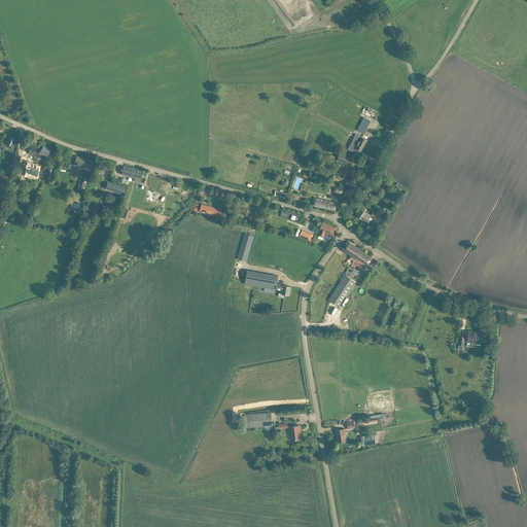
[(364,118),(358,130),(364,134),(371,121),(364,118)]
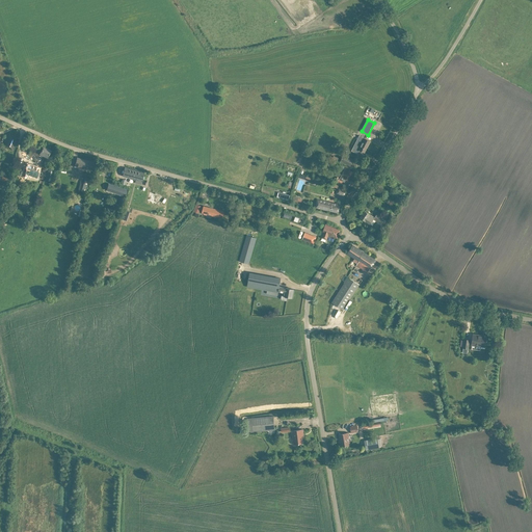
[(5,136),(3,141),(5,142),(3,147),(12,150),(18,138),(8,134),(7,137),(5,136)]
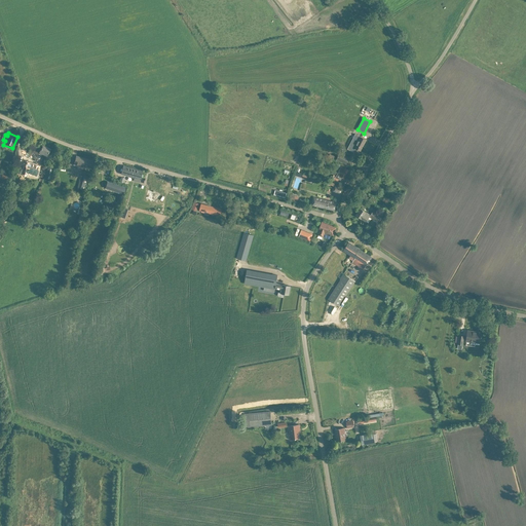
[(355,135),(348,149),(353,151),(354,148),(361,151),(366,140),(355,135)]
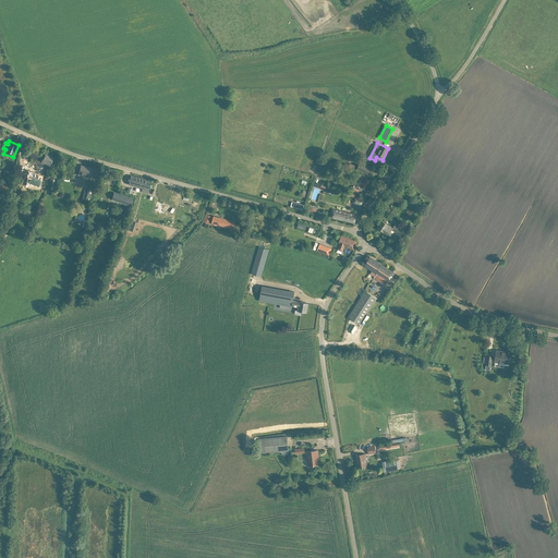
[(29,152),(27,155),(32,158),(31,159),(28,162),(33,165),(35,162),(36,161),(40,165),(41,162),(43,161),(50,166),(50,165),(52,160),(52,159),(53,157),(46,154),(45,156),(33,147),(29,152)]
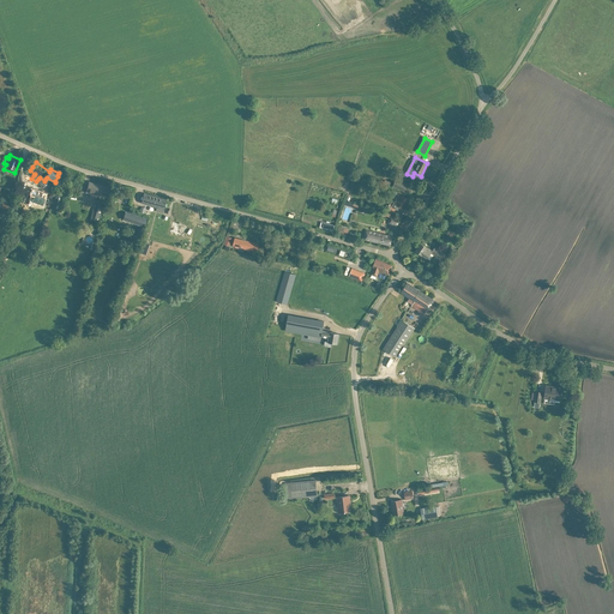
[(409,184),(397,178),(392,186),(404,192),(409,184)]
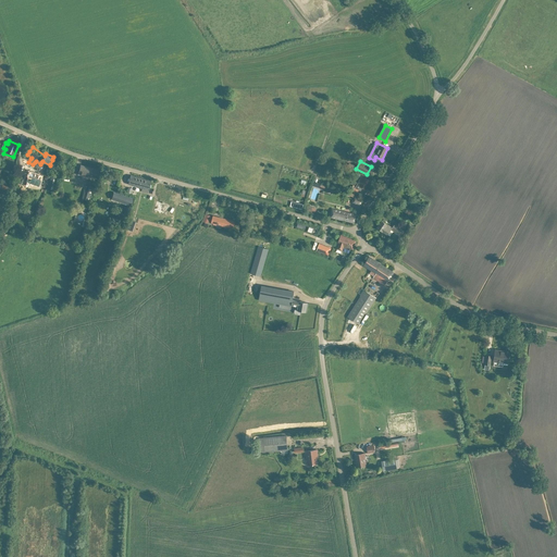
[(88,176),(97,178),(99,170),(81,165),(78,174),(87,177),(88,176)]
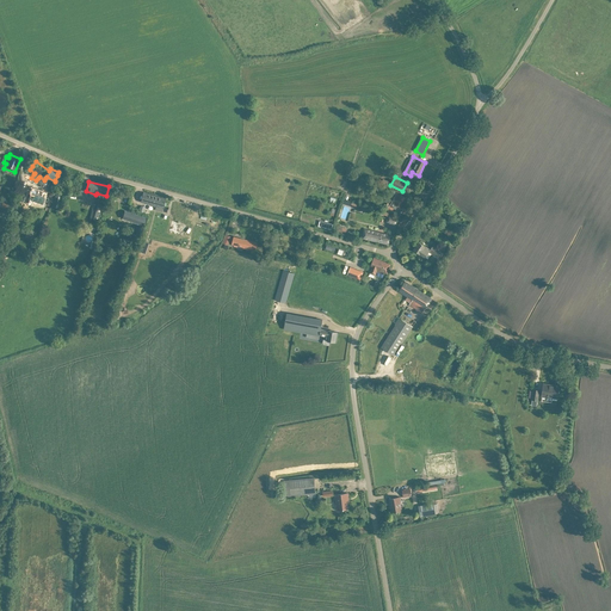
[(36,190),(32,189),(31,193),(28,192),(25,202),(30,203),(31,199),(42,203),(45,192),(44,192),(42,191),(42,192),(37,190),(36,190)]
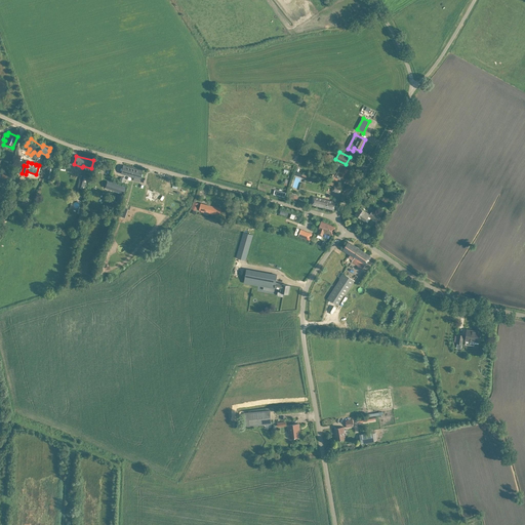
[(140,178),(143,170),(123,165),(121,173),(140,178)]
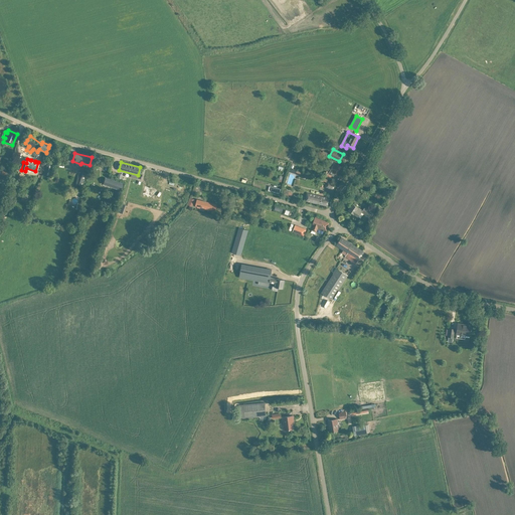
[(326,172),(325,175),(328,177),(328,176),(331,177),(332,175),(331,175),(333,172),(337,175),(342,166),(337,164),(336,164),(335,163),(333,165),(329,173),(326,172)]
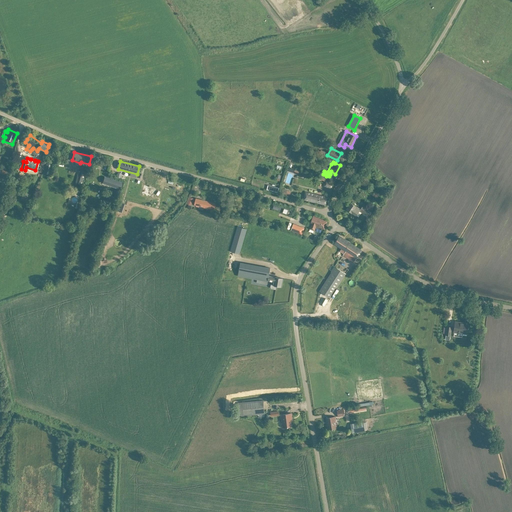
[(48,175),(52,165),(47,163),(43,173),(48,175)]
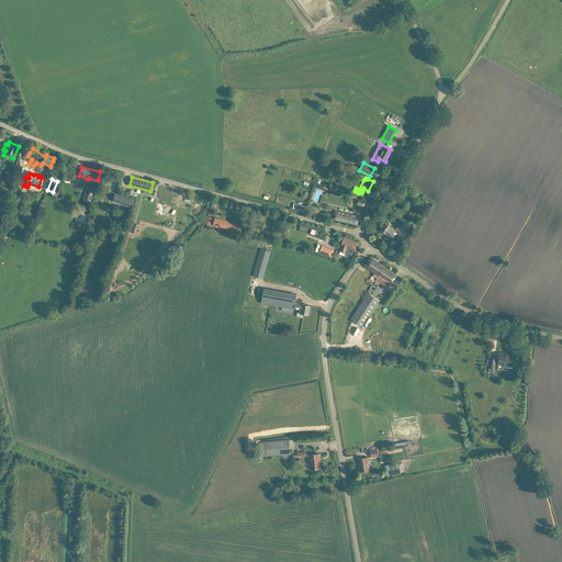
[(90,203),(96,186),(89,183),(86,194),(85,194),(82,201),(90,203)]
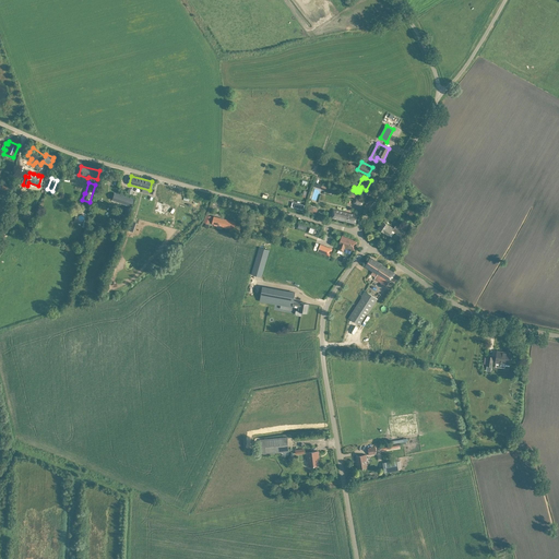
[(322,185),(321,189),(334,193),(336,189),(322,185)]
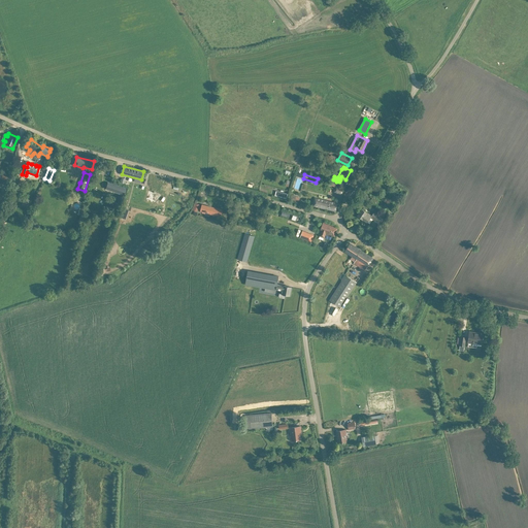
[(344,189),(336,186),(337,184),(330,182),(329,185),(336,187),(334,192),(342,195),(344,189)]
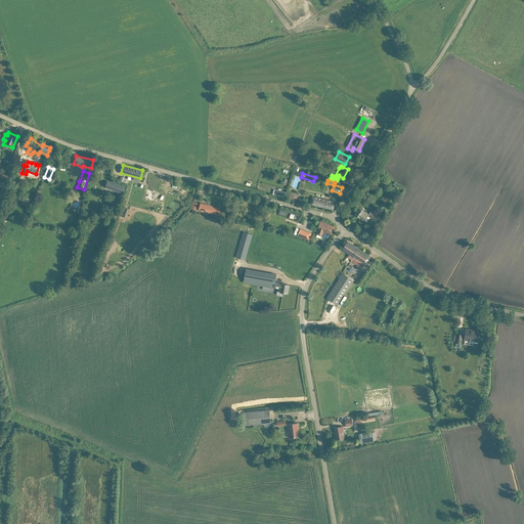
[(125,186),(106,181),(104,187),(123,193),(123,191),(124,191),(125,186)]
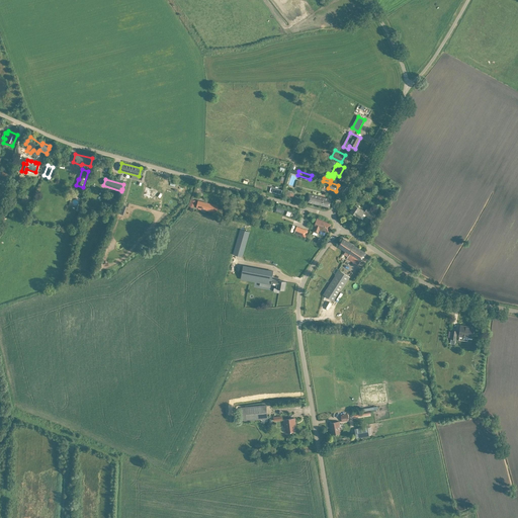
[(329,207),(331,199),(309,194),(308,201),(329,207)]
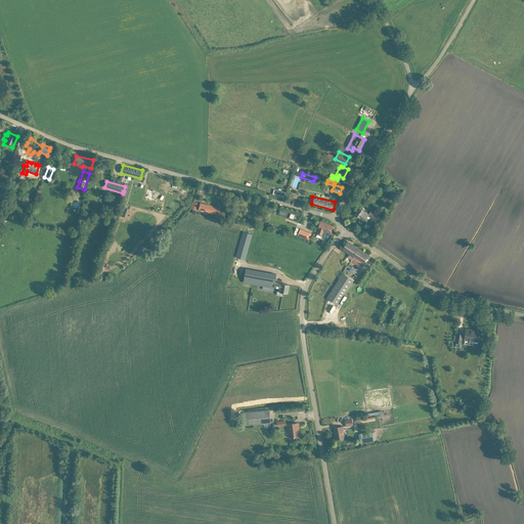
[(220,208),(201,203),(199,210),(201,210),(201,211),(204,212),(204,211),(209,212),(209,213),(213,214),(213,213),(216,214),(215,215),(218,216),(220,208)]
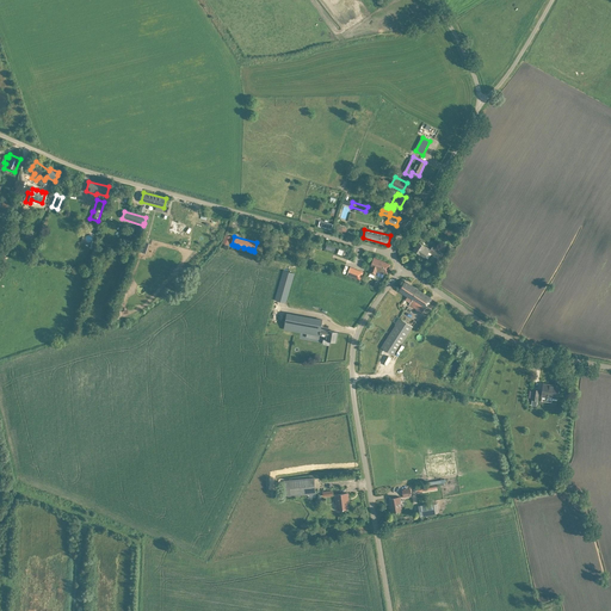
[(432,246),(430,250),(419,242),(414,250),(420,253),(429,259),(432,253),(439,258),(443,254),(432,246)]
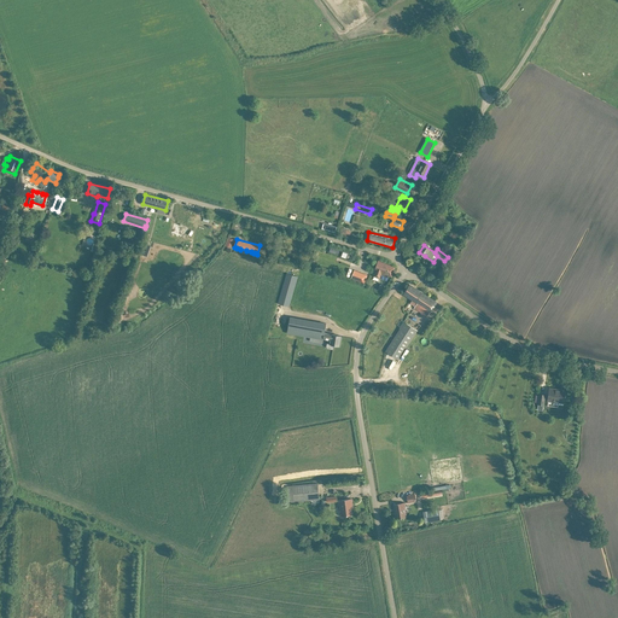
[(374,277),(380,279),(382,273),(392,277),(395,267),(378,262),(374,277)]
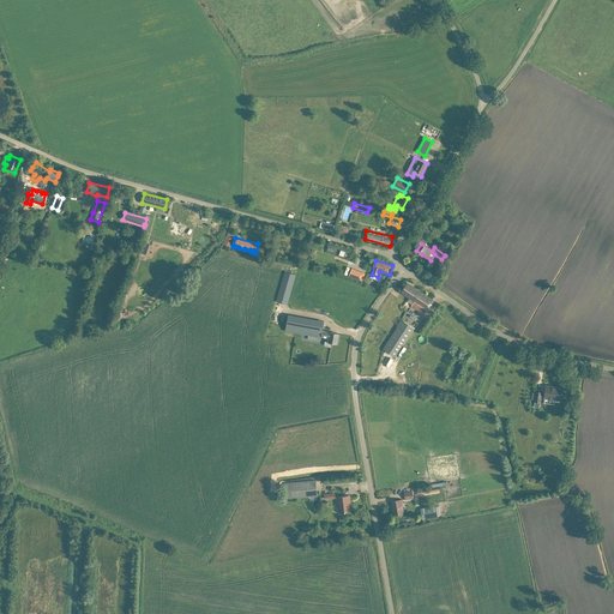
[(349,276),(362,281),(365,274),(353,269),(349,276)]
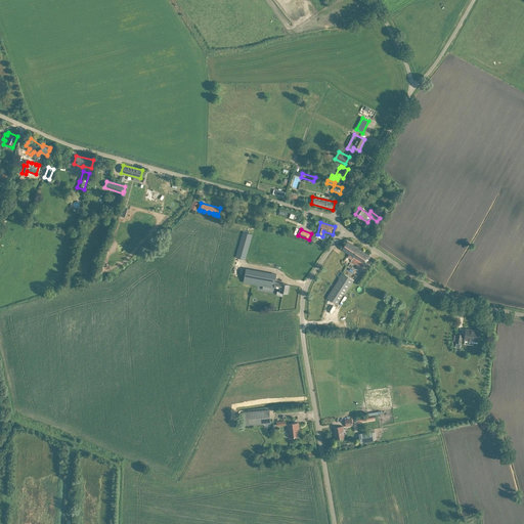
[(252,234),(244,232),(236,258),(245,260),(252,234)]
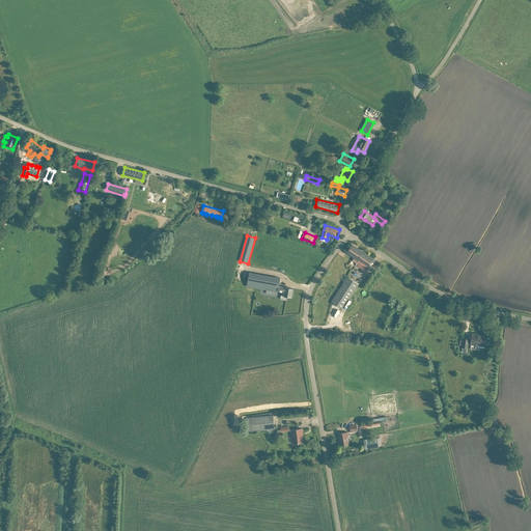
[(367,272),(375,259),(352,244),(346,252),(359,260),(356,264),(367,272)]
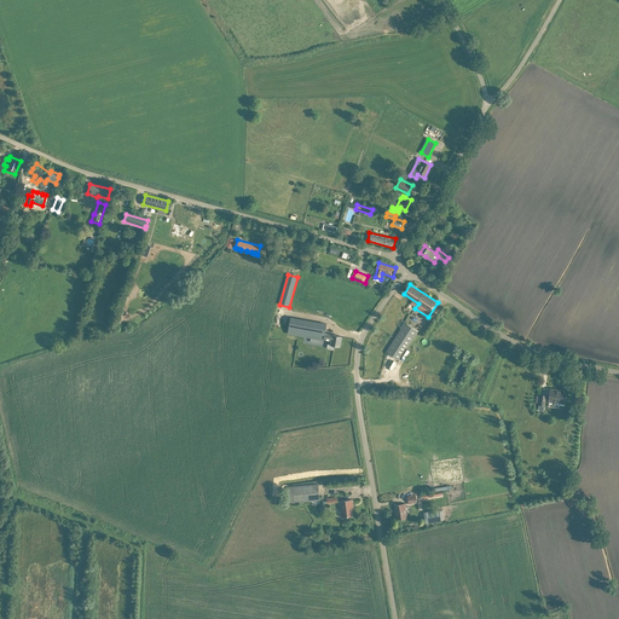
[(290,318),(288,334),(324,340),(324,339),(329,340),(328,347),(329,350),(334,350),(334,345),(340,346),(341,336),(327,334),(328,324),(290,318)]
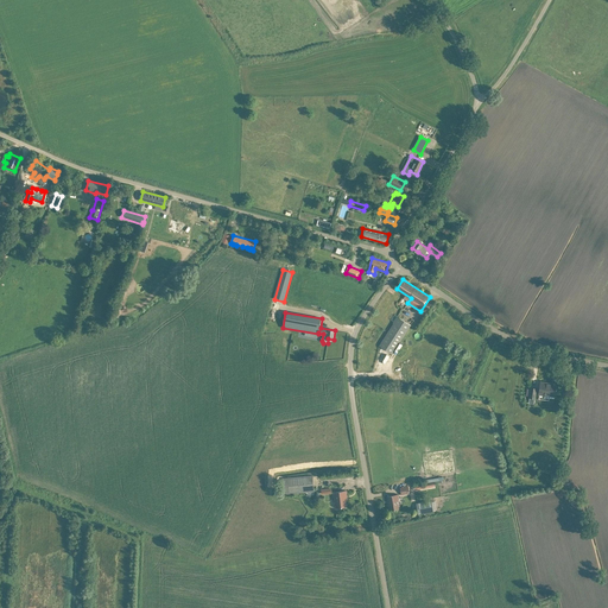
[(393,323),(379,346),(392,354),(411,324),(398,315),(393,323)]
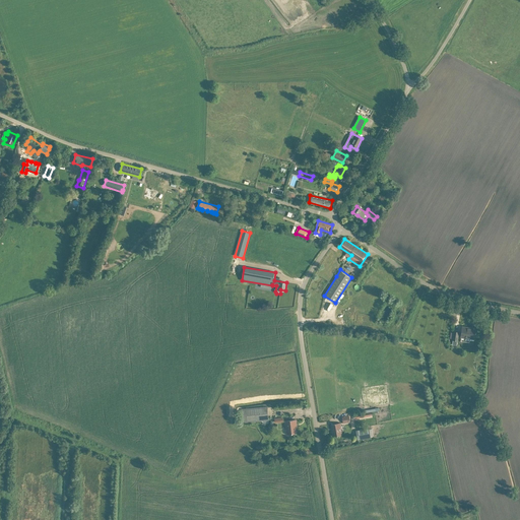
[(470,338),(474,339),(475,333),(476,333),(476,331),(475,331),(476,329),(475,328),(472,327),(471,329),(462,327),(460,337),(470,339),(470,338)]
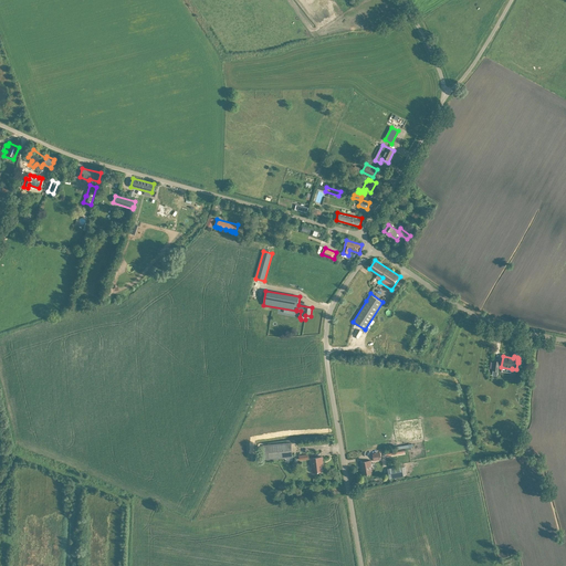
[(270,460),(293,458),(291,442),(262,446),(263,460),(270,460)]
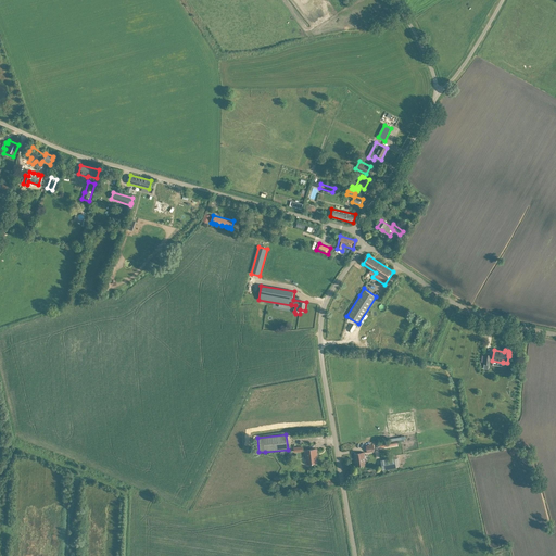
[(307,450),(308,464),(317,464),(316,454),(317,454),(316,449),(307,450)]
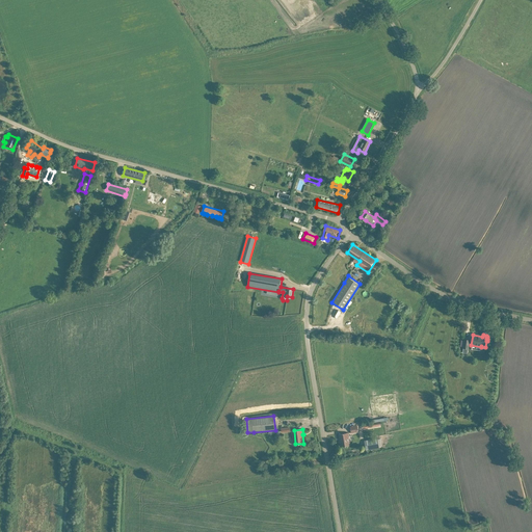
[(350,445),(348,432),(339,434),(340,434),(341,442),(340,442),(341,446),(350,445)]
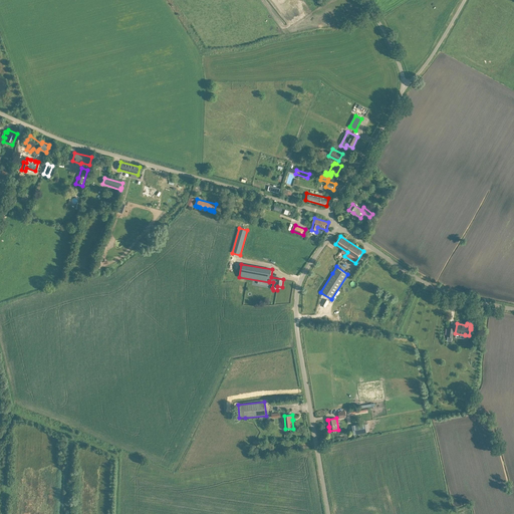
[(352,426),(353,435),(366,432),(364,423),(352,426)]
